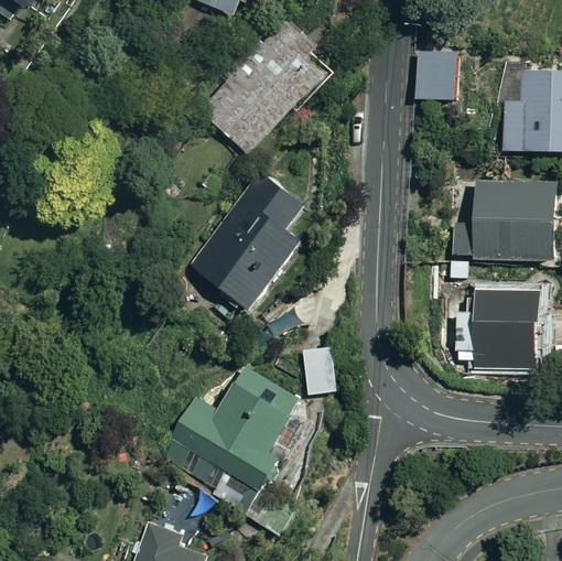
[(204,0),(226,9),(229,0),(204,0)]
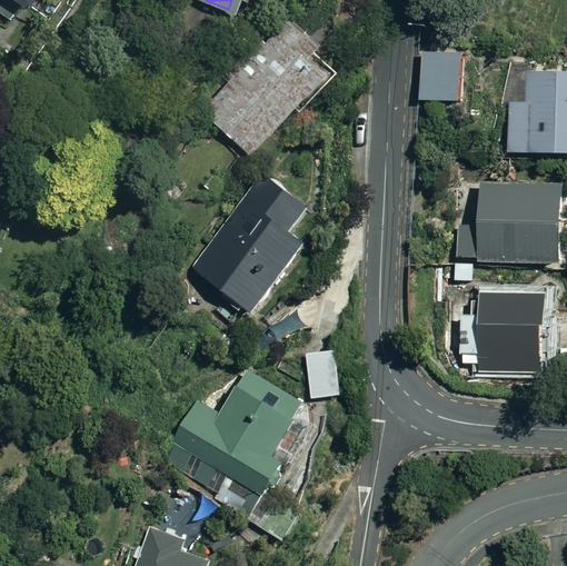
[(310,41),(276,11),(194,106),(242,149),(300,83),(307,89),(328,65),(306,46),(310,41)]
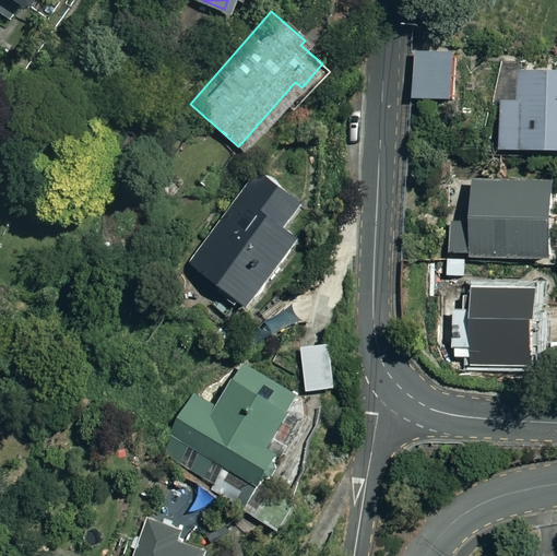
[(451,49),(414,47),(411,96),(449,98),(451,49)]
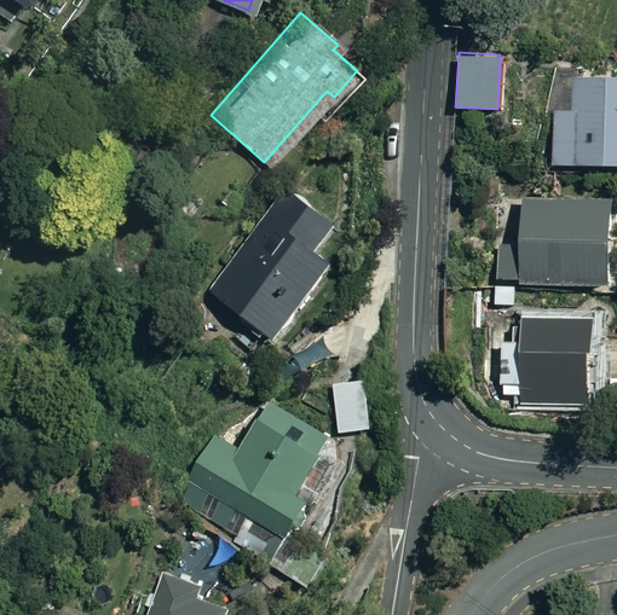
[(616,164),(616,77),(553,77),(551,164),(616,164)]
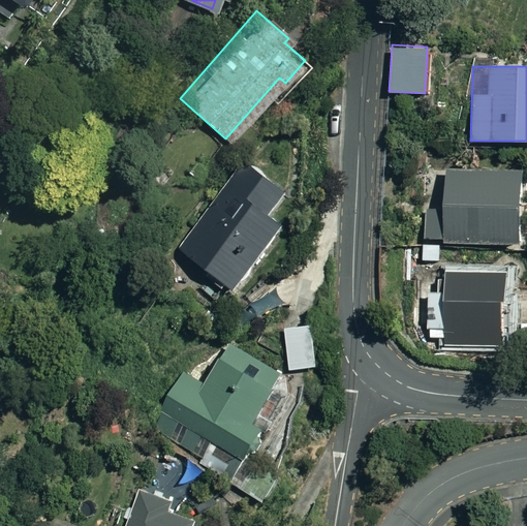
[(300,200),(244,158),(177,247),(233,289),(300,200)]
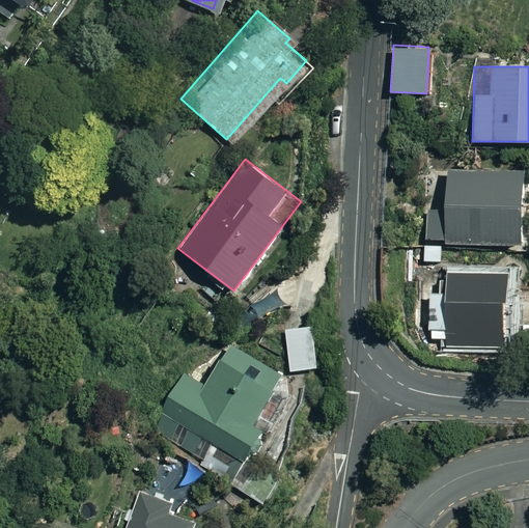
[(500,248),(518,248),(520,172),(447,171),(446,211),(425,211),(424,259),(444,260),(444,245),(484,246),(484,256),(500,256),(500,248)]
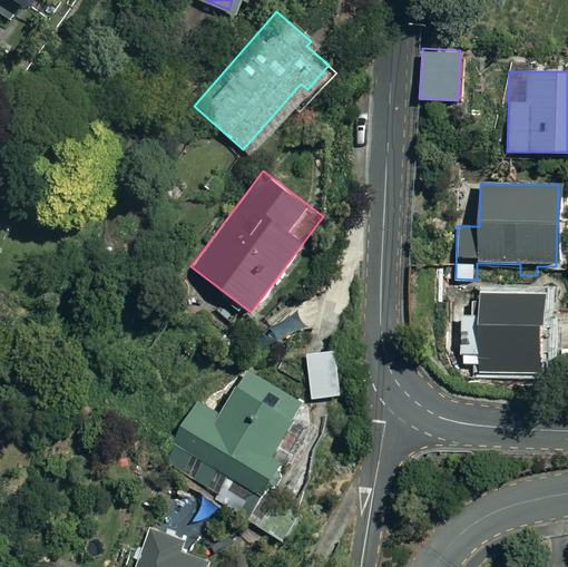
[(542,294),(477,295),(477,313),(460,314),(461,363),(480,362),(480,373),(544,371),(542,294)]
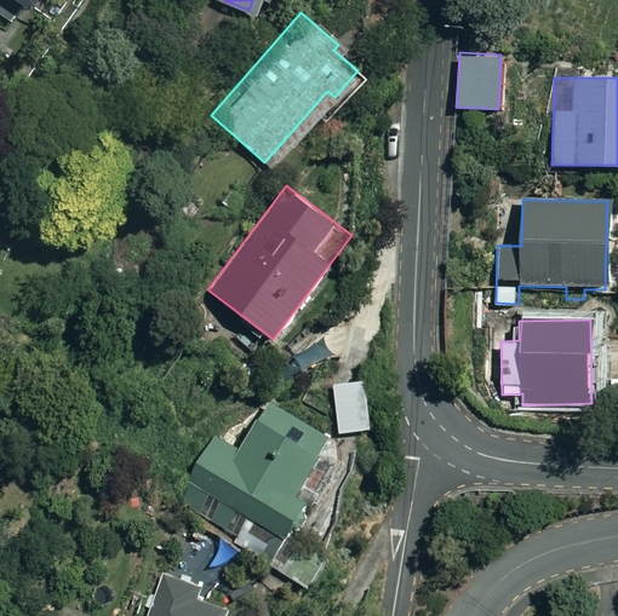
[(330,436),(272,402),(241,452),(215,436),(188,481),(289,541),(320,489),(303,479),(330,436)]
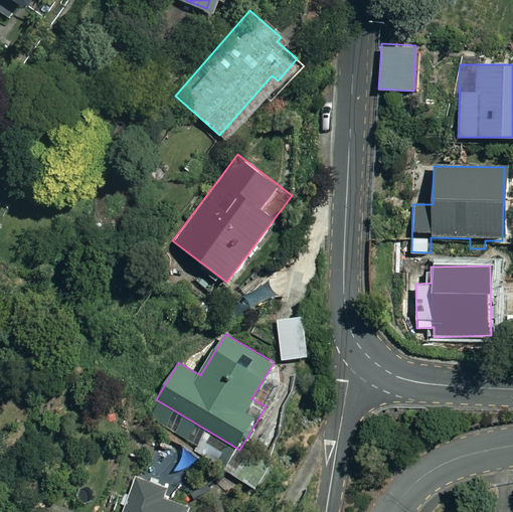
[(159,484),(134,476),(122,511),(188,511),(192,501),(157,490),(159,484)]
